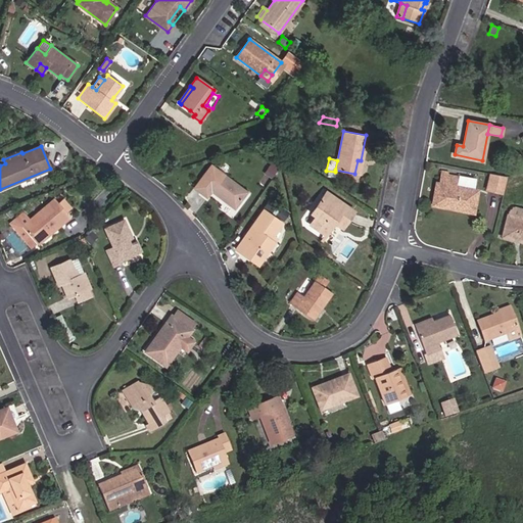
[(271,177),(277,167),(272,161),(264,173),(271,177)]
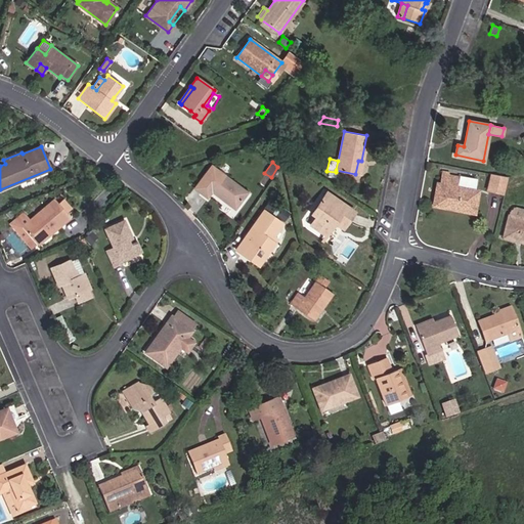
[(234,209),(247,192),(211,166),(193,188),(207,199),(212,192),(234,209)]
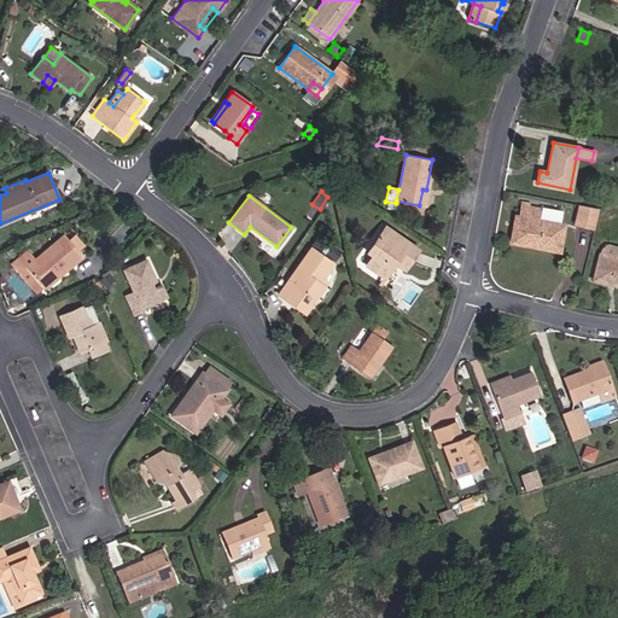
[(538,221),(540,211),(541,209),(529,207),(529,204),(523,202),(519,217),(517,217),(512,243),(536,246),(536,244),(543,245),(543,248),(553,250),(555,238),(560,239),(563,226),(560,225),(538,221)]
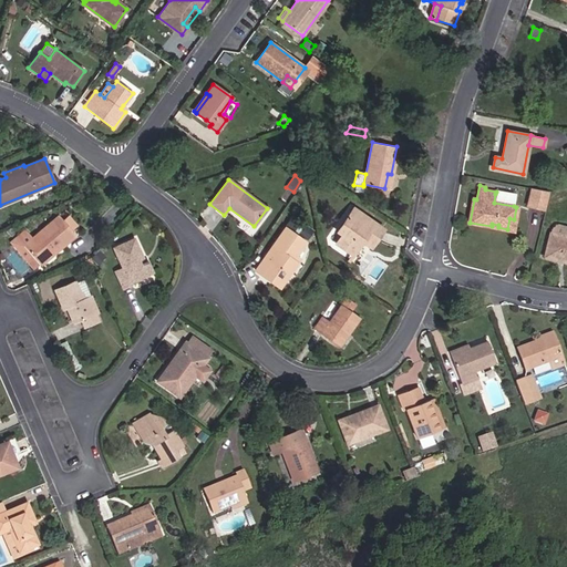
[(544,210),(549,192),(532,188),(527,206),(544,210)]
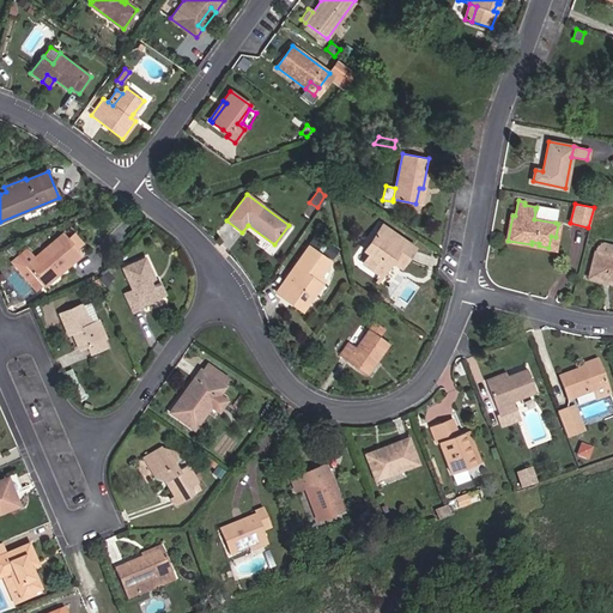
[(556,223),(557,213),(535,210),(534,219),(556,223)]
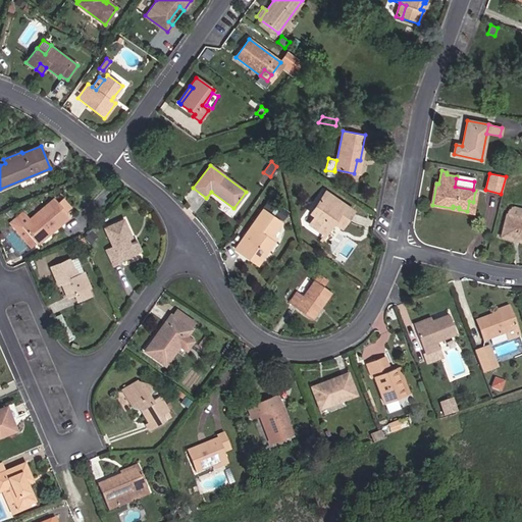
[(346,221),(353,210),(325,191),(310,213),(314,216),(308,223),(324,235),(333,222),(337,216),(346,221)]
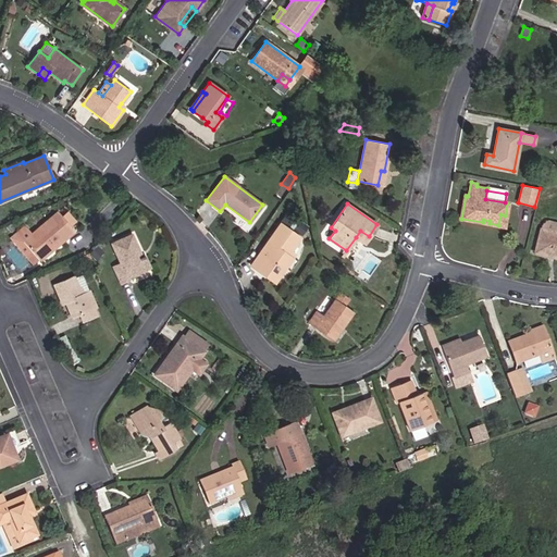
[(287,225),(294,217),(287,212),(281,221),(287,225)]
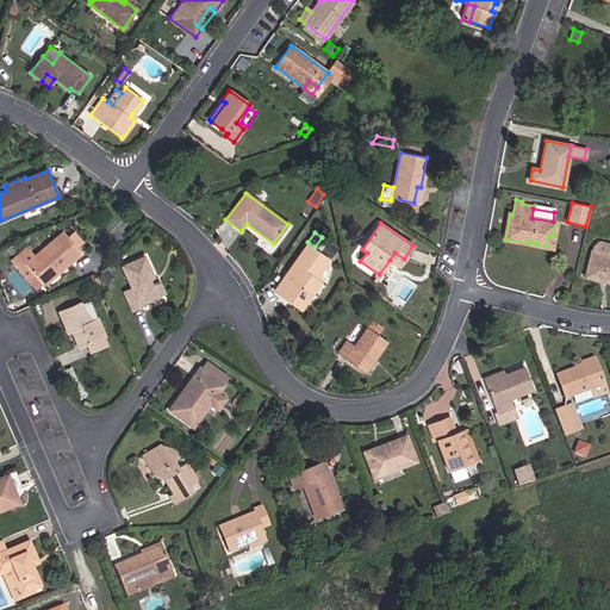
[(30,247),(13,265),(27,280),(38,291),(44,285),(41,281),(50,272),(55,277),(80,253),(62,234),(38,256),(30,247)]
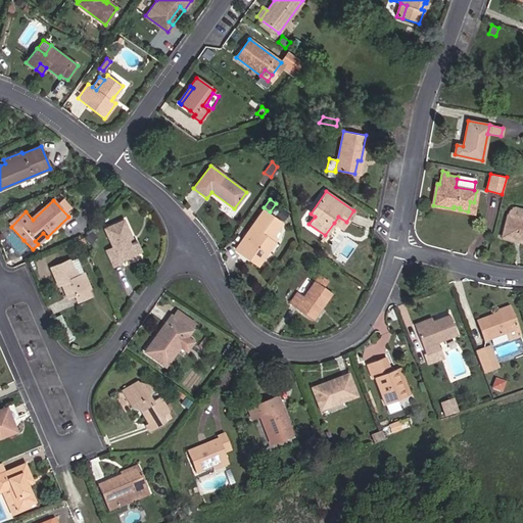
[(282,220),(287,212),(280,206),(275,215),(282,220)]
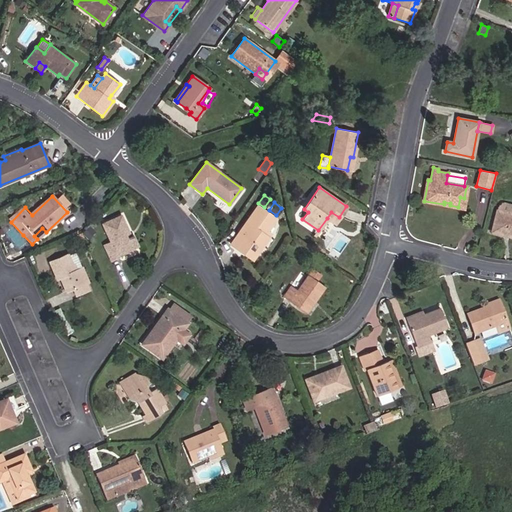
[(511,236),(511,205),(504,203),(498,207),(492,229),(510,233),(509,236),(511,236)]
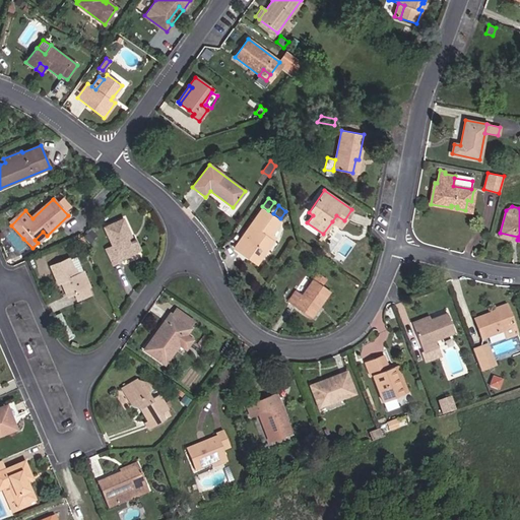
[(270,235),(279,221),(261,209),(234,248),(247,257),(250,253),(259,259),(272,241),(268,238),(270,235)]
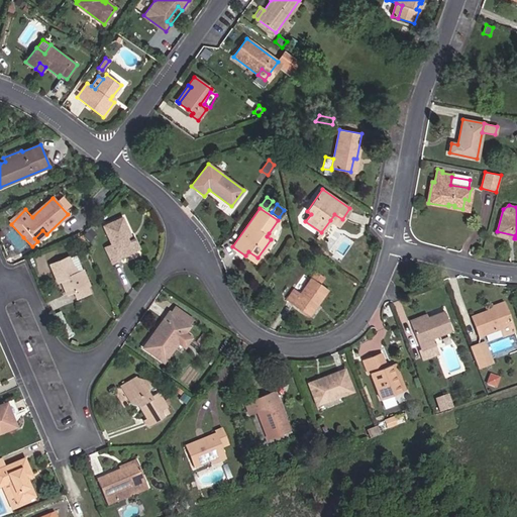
[(342,219),(334,214),(330,220),(337,225),(342,219)]
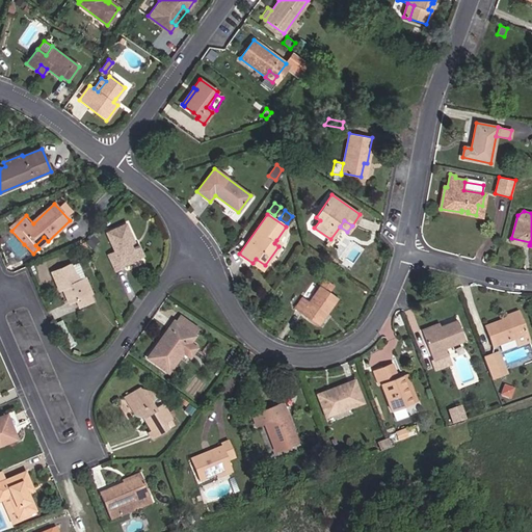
[(134,245),(125,224),(107,233),(115,251),(109,255),(115,270),(123,267),(122,264),(139,257),(134,245)]
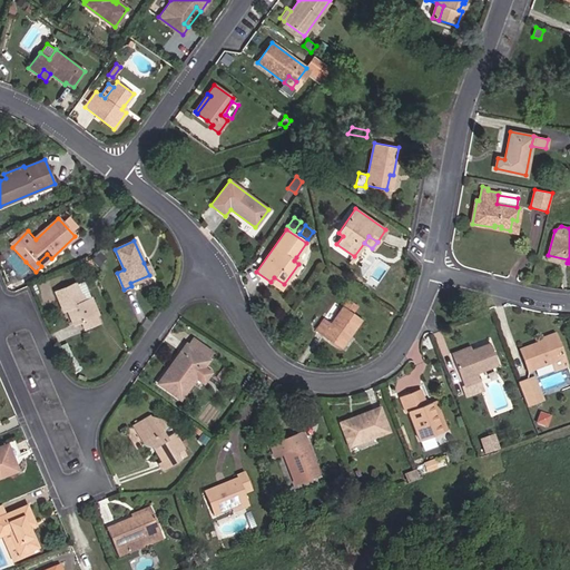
[(154,273),(148,262),(144,263),(149,275),(154,273)]
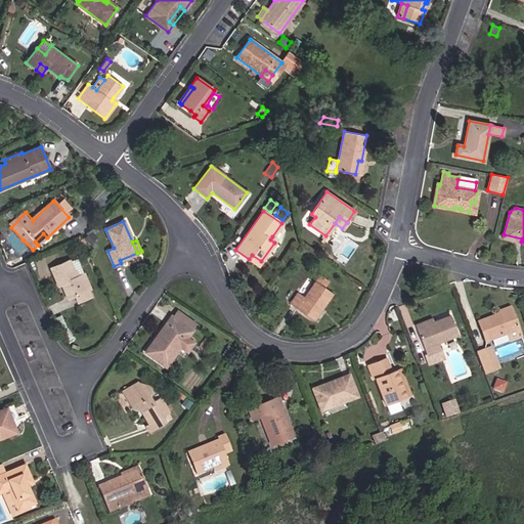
[(258,265),(261,261),(252,255),(249,259),(258,265)]
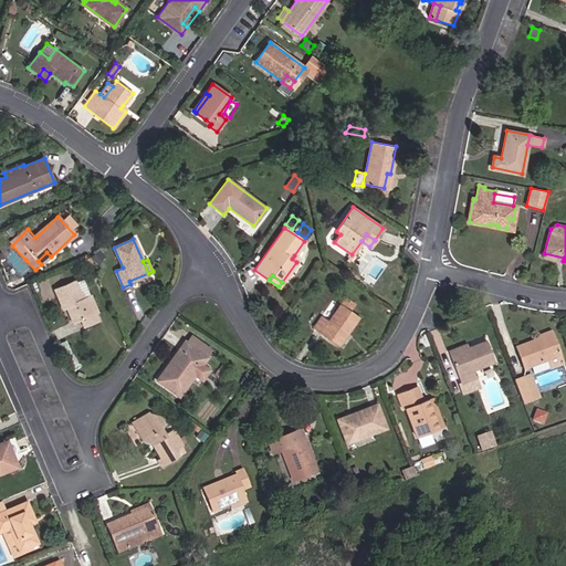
[(90,295),(83,279),(75,282),(75,281),(55,290),(63,308),(66,307),(73,322),(81,318),(84,326),(97,321),(94,313),(93,314),(85,297),(90,295)]
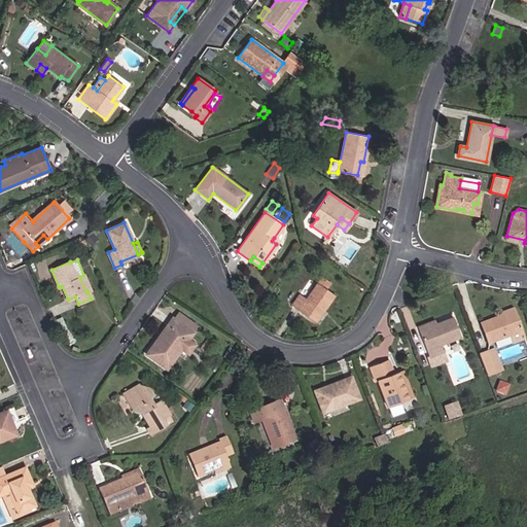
[(91,290),(83,275),(79,277),(86,292),(88,291),(91,290)]
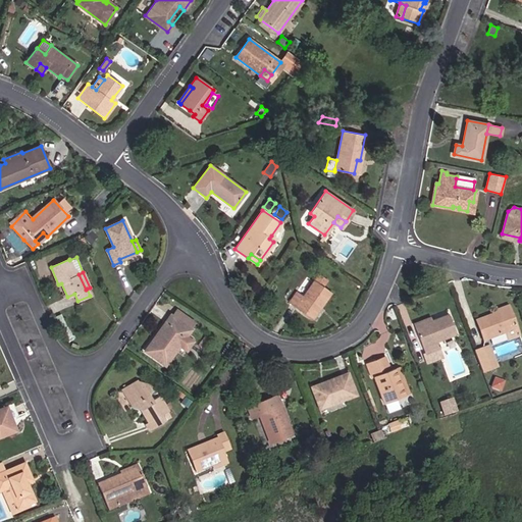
[(312,319),(331,292),(322,285),(327,279),(319,274),(304,296),(297,292),(289,303),(312,319)]
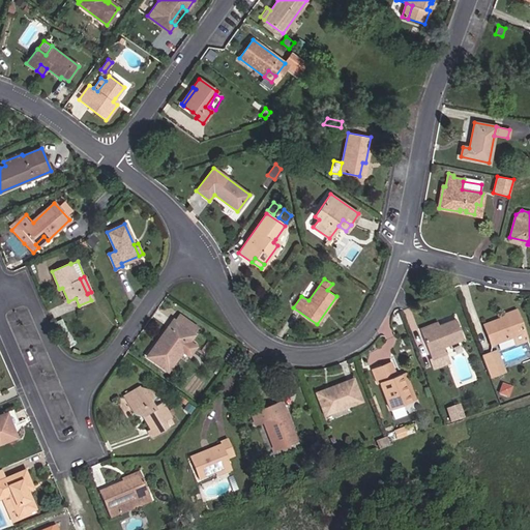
[(501,322),(518,316),(516,312),(500,317),(501,320),(501,322)]
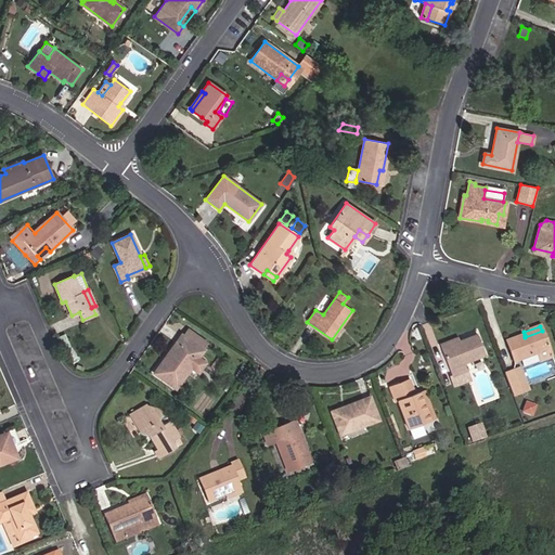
[(204,341),(189,330),(184,336),(199,348),(204,341)]
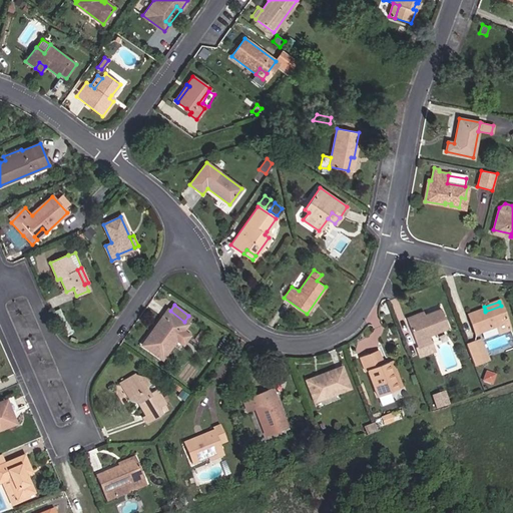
[(507,323),(501,306),(485,312),(485,310),(469,316),(476,335),(497,327),(507,323)]
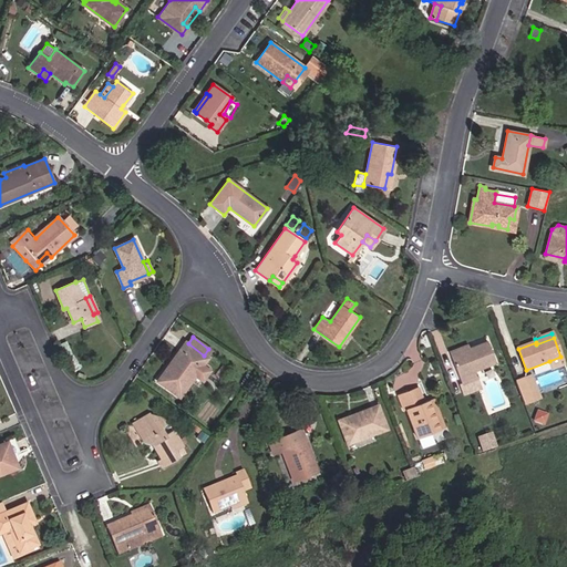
[(202,366),(207,358),(204,356),(188,343),(185,341),(171,362),(173,363),(160,382),(178,397),(195,374),(202,366)]
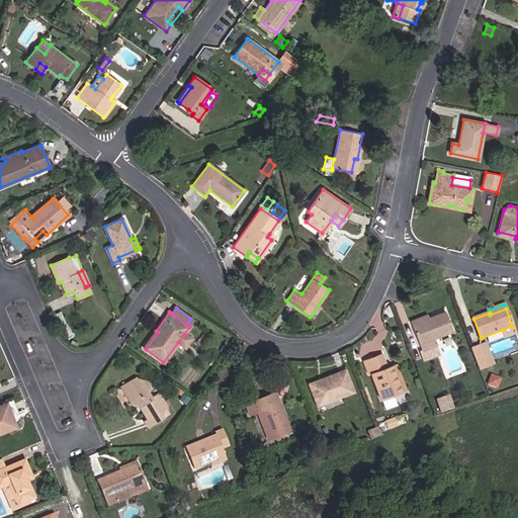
[(453,331),(446,313),(428,319),(412,326),(422,352),(436,346),(433,339),(453,331)]
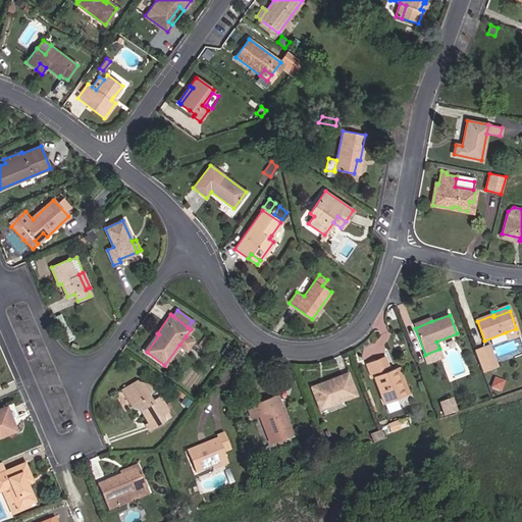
[(415,328),(431,321),(430,318),(414,324),(415,328)]
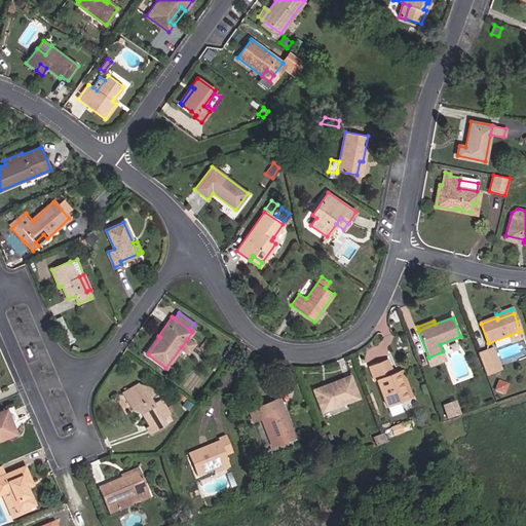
[(523,338),(520,331),(510,335),(512,342),(523,338)]
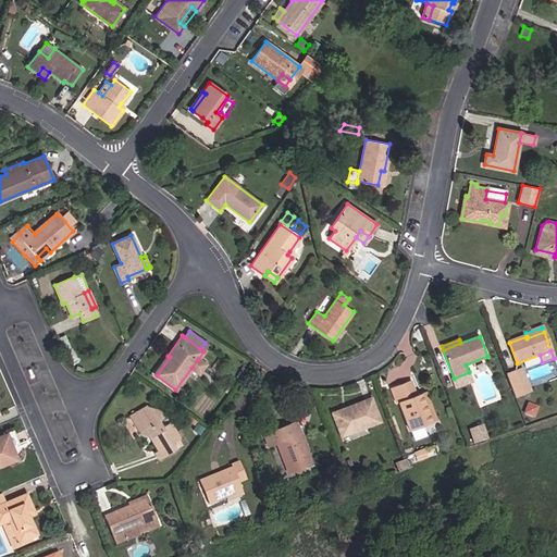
[(157,375),(170,357),(168,356),(153,374),(157,375)]
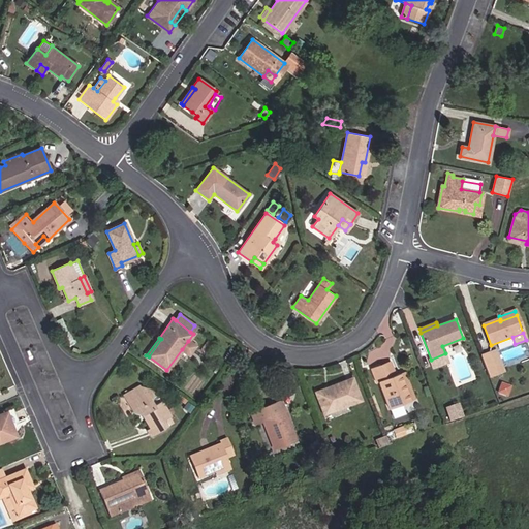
[(188,354),(194,345),(188,341),(182,349),(188,354)]
